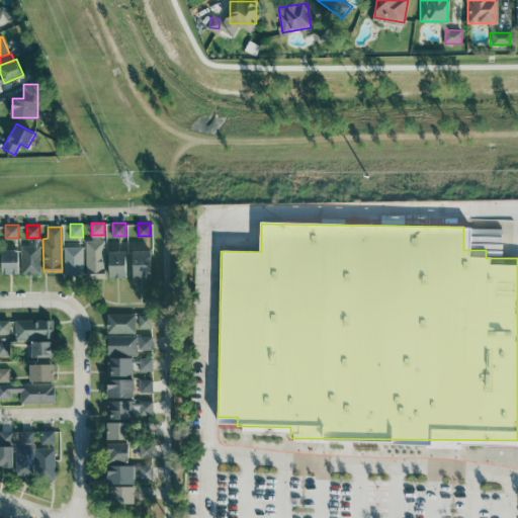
[(109,251),(123,252),(123,238),(109,238),(109,251)]
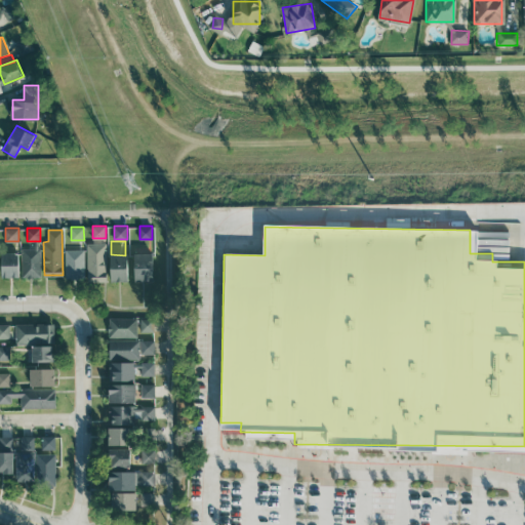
[(87,243),(107,243),(107,281),(105,281),(87,281),(87,243)]
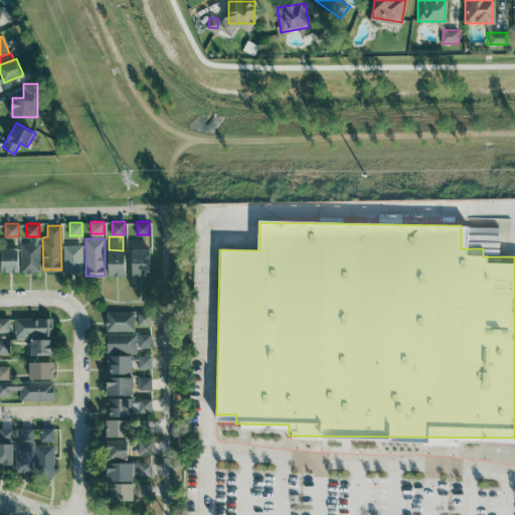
[(21,243),(40,243),(40,272),(30,272),(21,272),(21,243)]
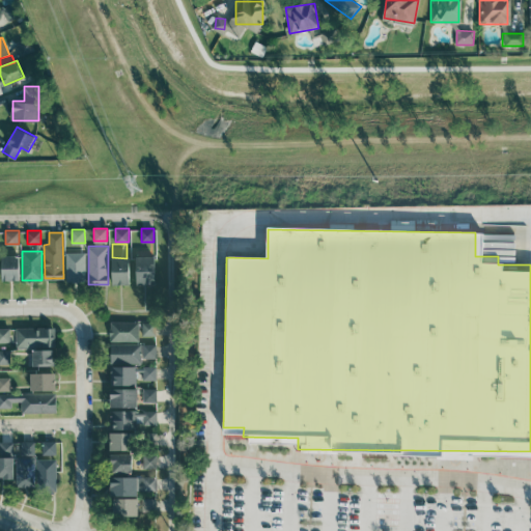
[(65,252),(85,252),(85,280),(76,280),(66,280),(65,252)]
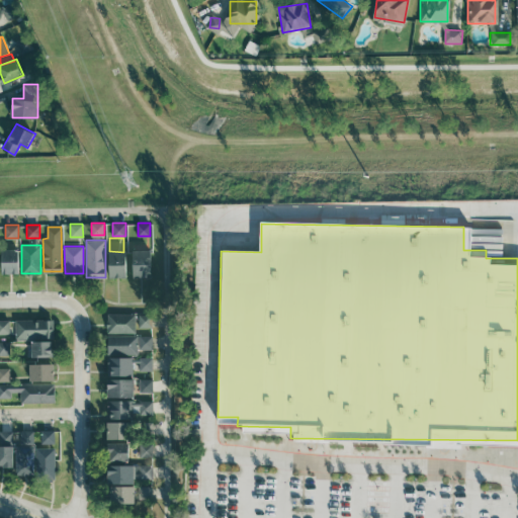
[(1,249),(18,249),(18,273),(10,273),(1,273),(1,249)]
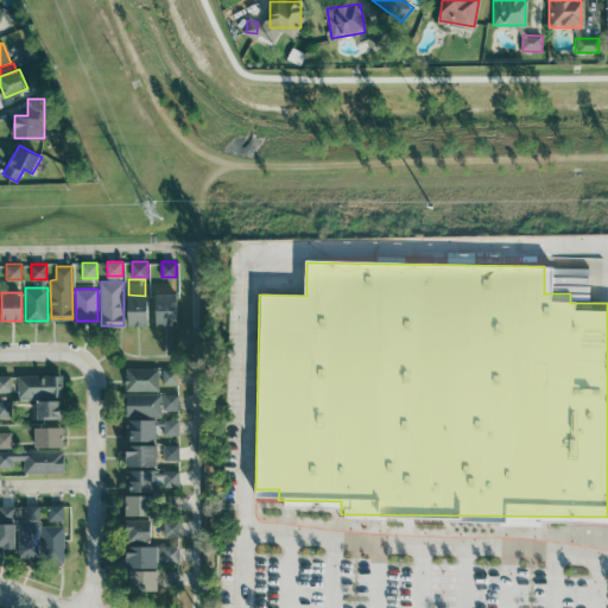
[(177,293),(156,295),(157,325),(165,325),(178,325),(177,293)]
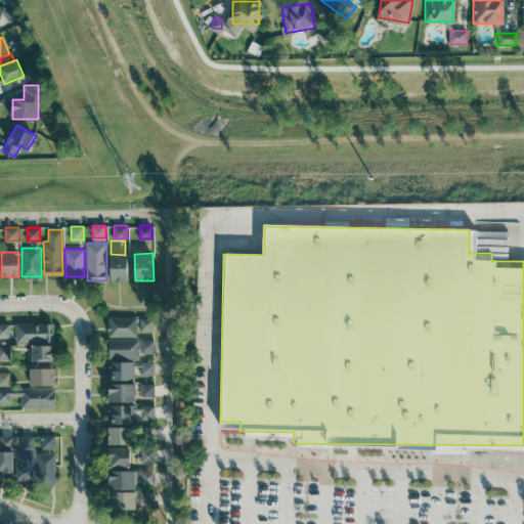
[(110,254),(127,254),(128,281),(120,281),(111,281),(110,254)]
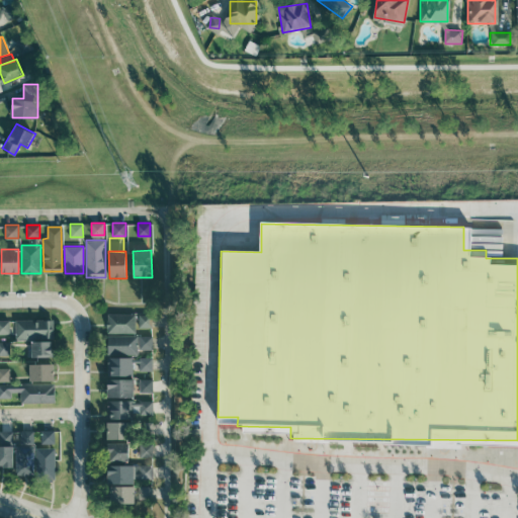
[(107,313),(136,313),(136,332),(107,332),(107,323),(107,313)]
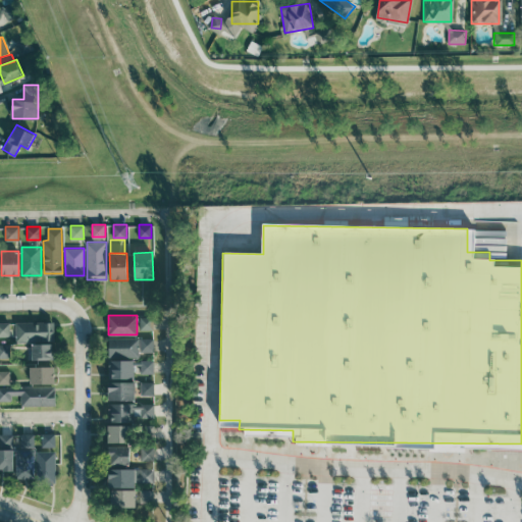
[(153,315),(153,322),(153,328),(140,329),(140,316),(153,315)]
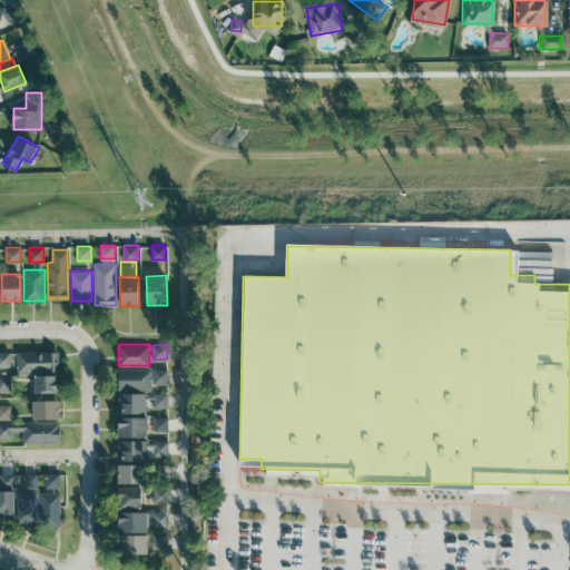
[(59,351),(59,353),(60,371),(38,372),(18,373),(17,352),(59,351)]
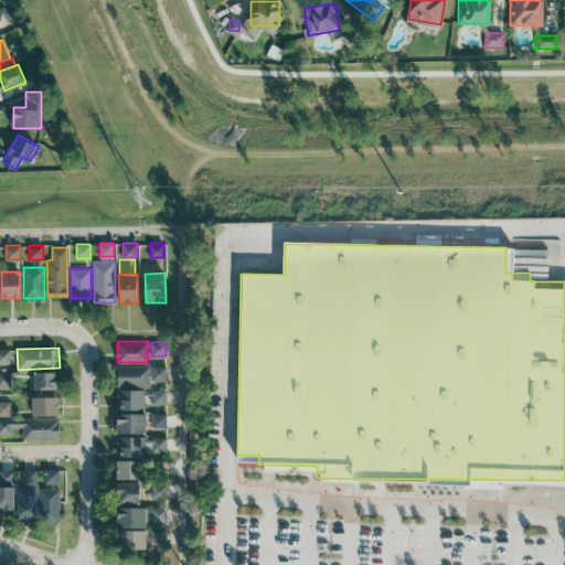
[(0,349),(0,363),(11,363),(11,349),(0,349)]
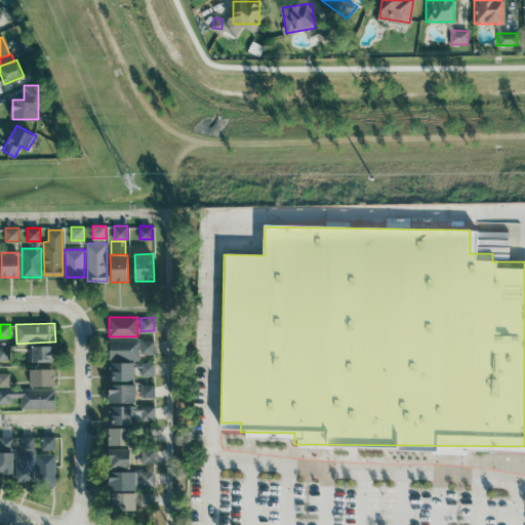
[(109,338),(139,338),(139,358),(109,358),(109,349),(109,338)]
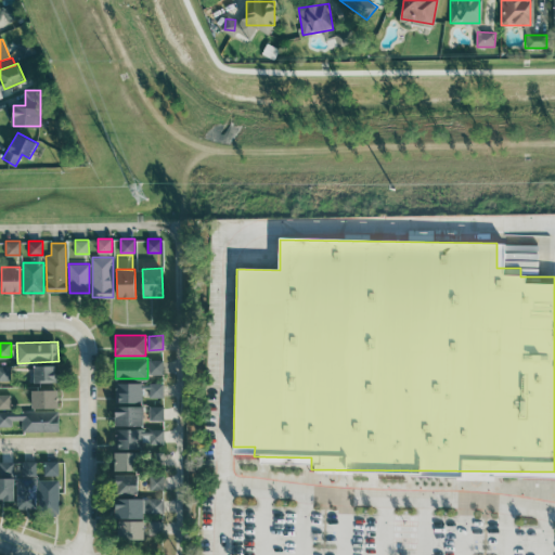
[(149,359),(163,359),(163,365),(163,373),(149,373),(149,359)]
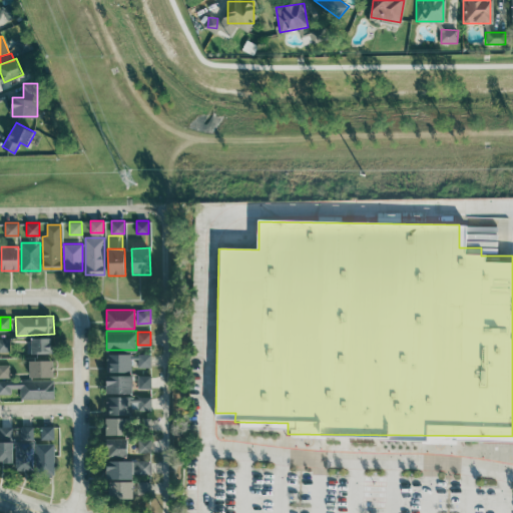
[(0,351),(10,351),(10,338),(0,338),(0,351)]
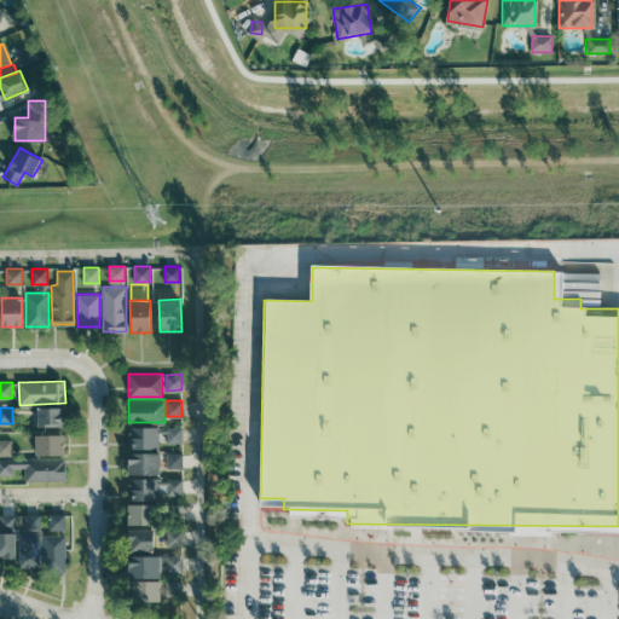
[(38,408),(38,427),(45,427),(65,427),(64,418),(64,408),(41,408),(38,408)]
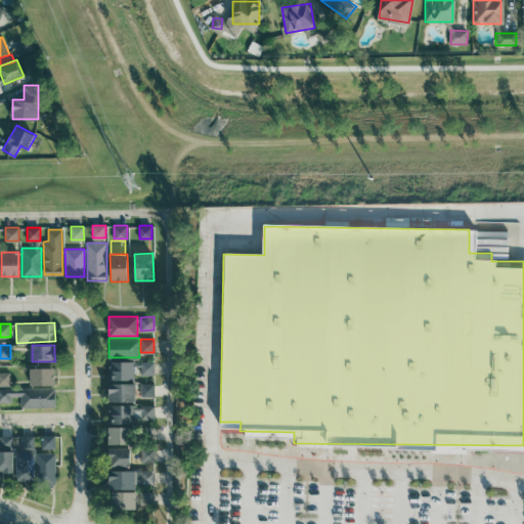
[(108,360),(134,359),(134,379),(108,379),(108,374),(108,360)]
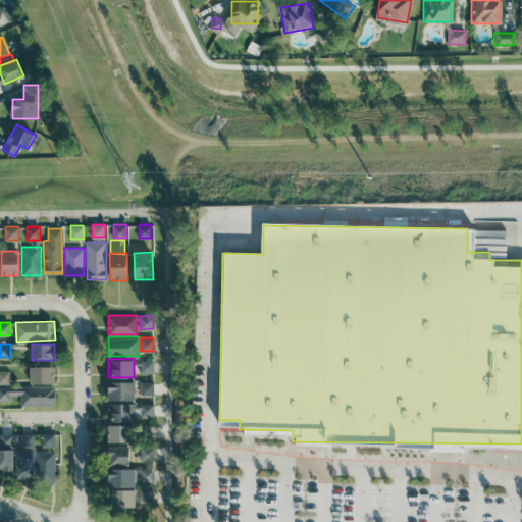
[(153,359),(153,365),(153,372),(141,372),(141,359),(153,359)]
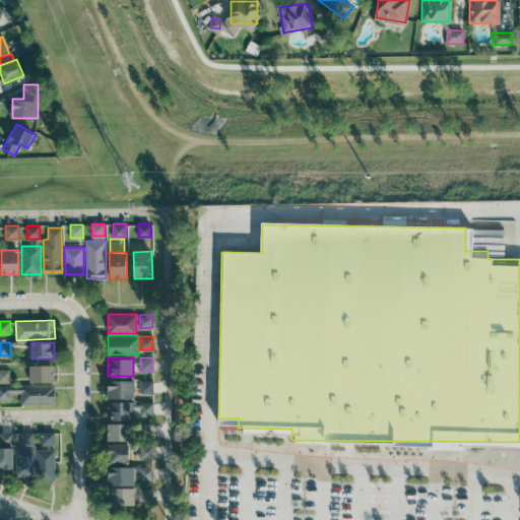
[(29,366),(30,382),(31,382),(55,382),(55,372),(55,365),(36,366),(29,366)]
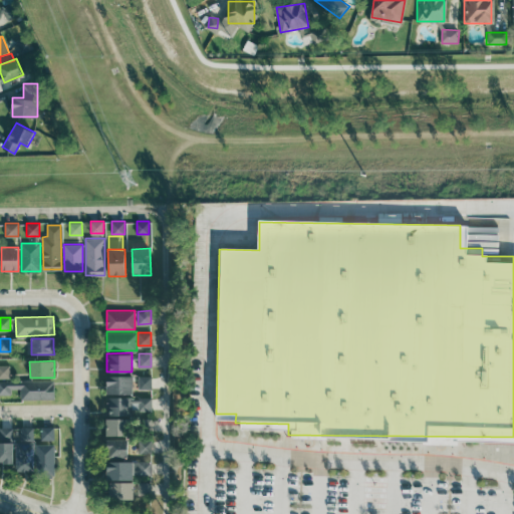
[(0,377),(10,377),(10,364),(0,364),(0,377)]
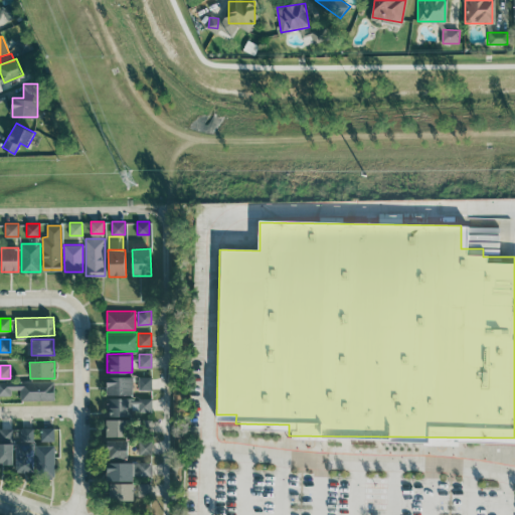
[(152,375),(152,381),(152,389),(139,389),(139,375),(152,375)]
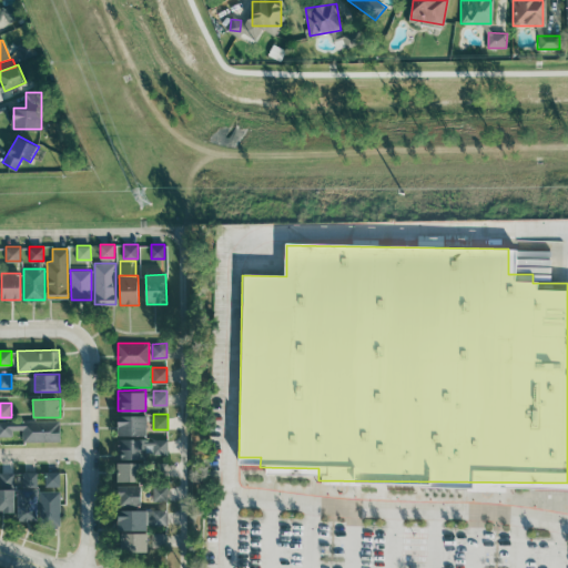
[(119,415),(148,415),(148,435),(119,435),(119,426),(119,415)]
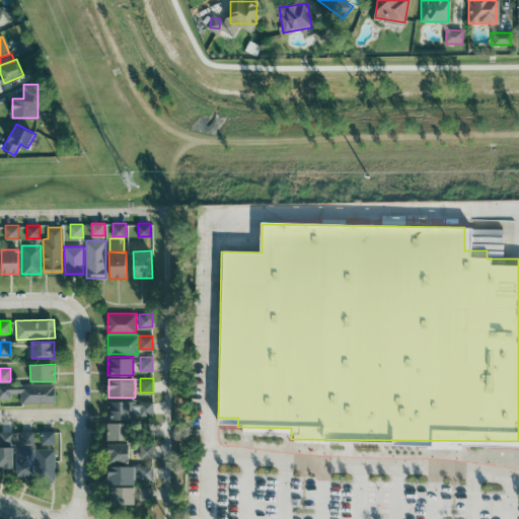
[(20,384),(21,403),(22,403),(56,402),(55,385),(55,382),(22,384),(20,384)]
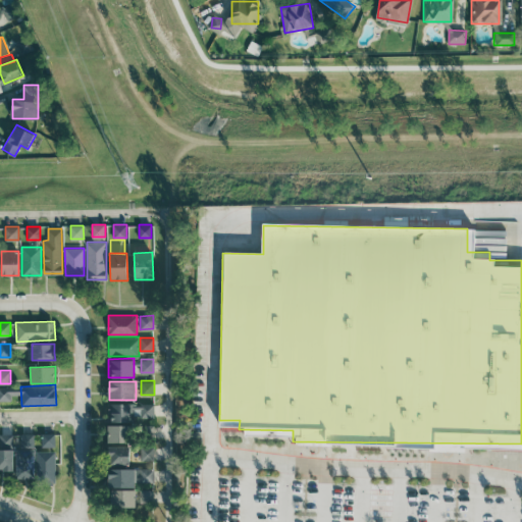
[(0,401),(11,401),(11,387),(0,387),(0,401)]
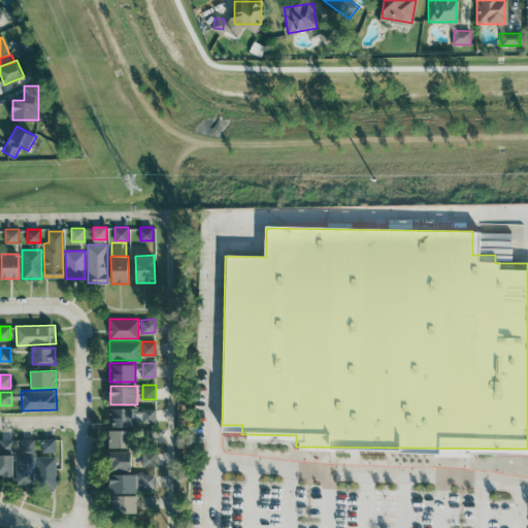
[(109,406),(136,407),(136,426),(109,425),(109,421),(109,406)]
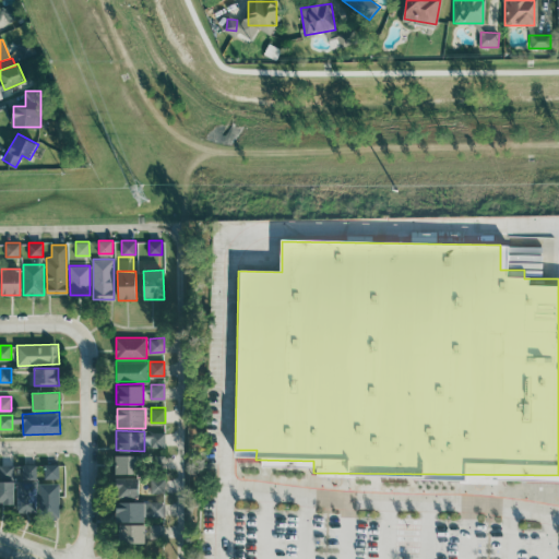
[(165,430),(165,438),(165,445),(151,445),(151,431),(165,430)]
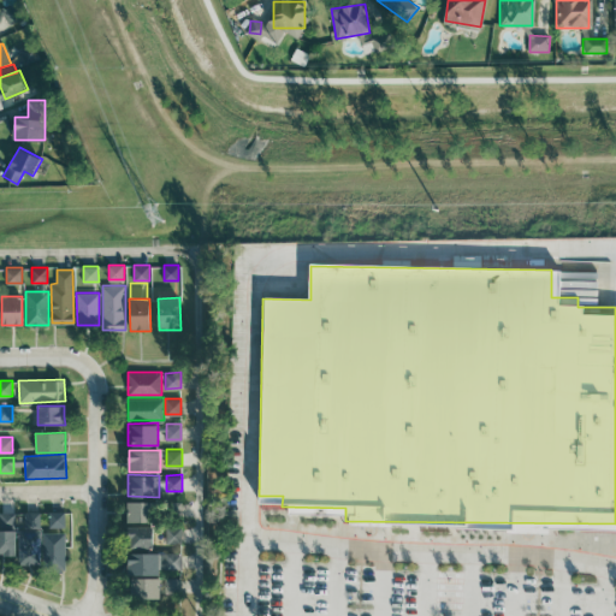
[(128,501),(158,501),(157,522),(128,522),(128,510),(128,501)]
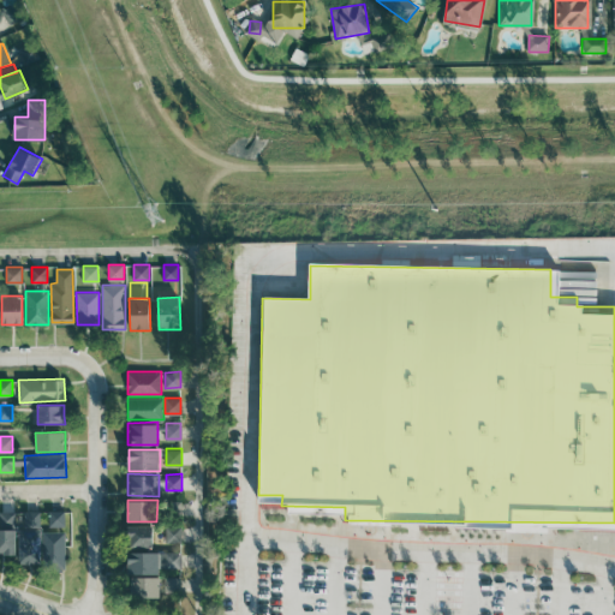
[(181,500),(181,508),(181,515),(166,517),(166,500),(181,500)]
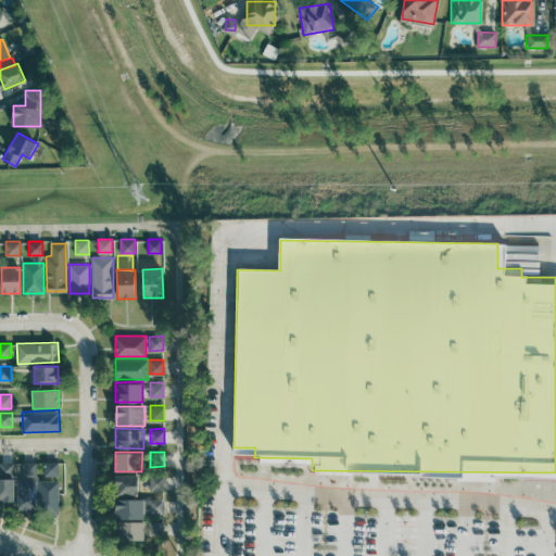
[(0,462),(0,476),(14,476),(14,475),(14,462),(8,462),(0,462)]
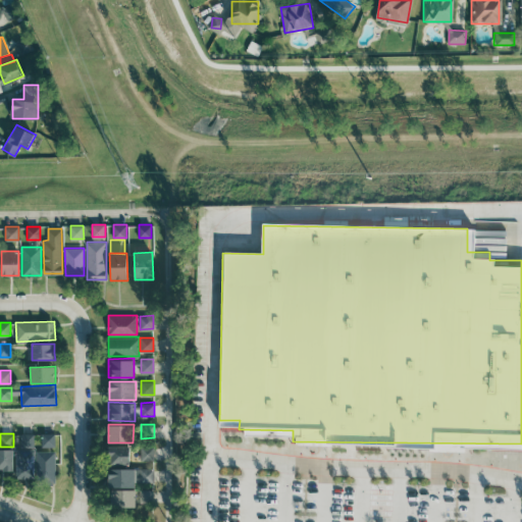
[(20,433),(20,447),(35,447),(35,433),(28,433),(20,433)]
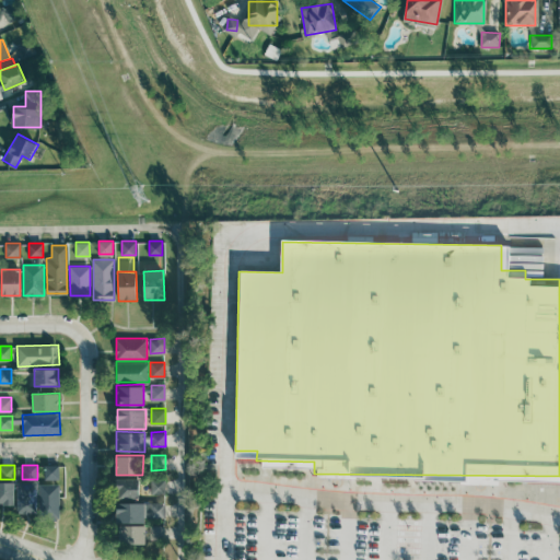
[(45,465),(45,479),(59,479),(59,465),(53,465),(45,465)]
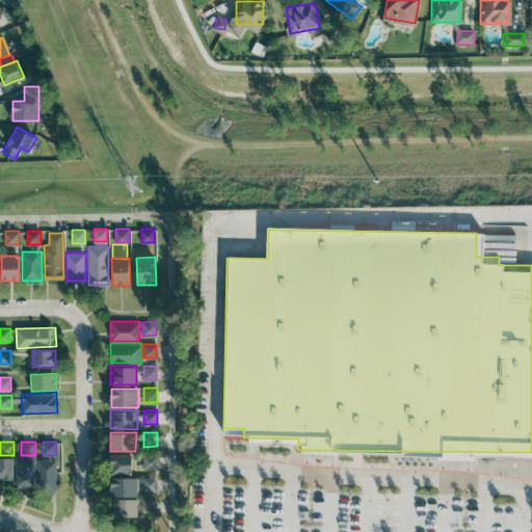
[(132,454),(132,473),(110,473),(110,464),(110,455),(132,454)]
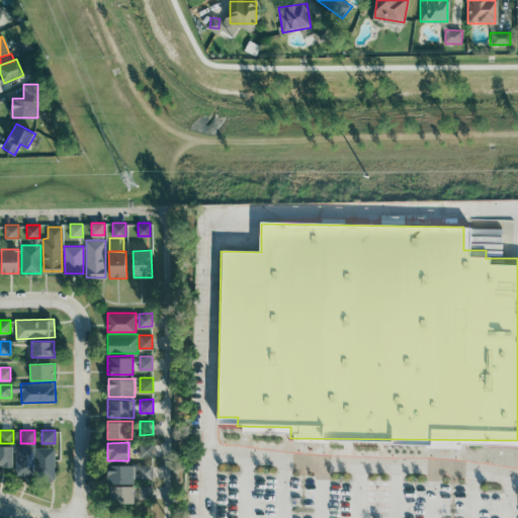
[(153,442),(153,448),(153,455),(140,455),(140,442),(153,442)]
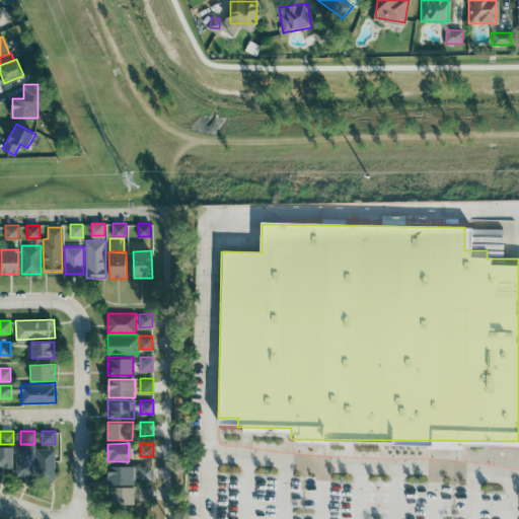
[(0,446),(13,446),(13,468),(2,468),(0,468),(0,446)]
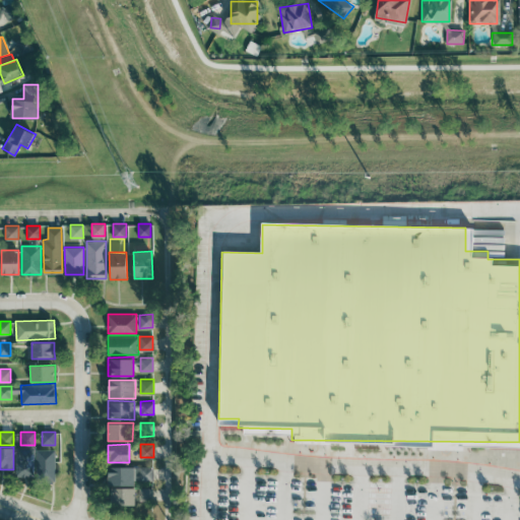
[(15,447),(15,475),(26,475),(34,475),(34,449),(34,447),(15,447)]
